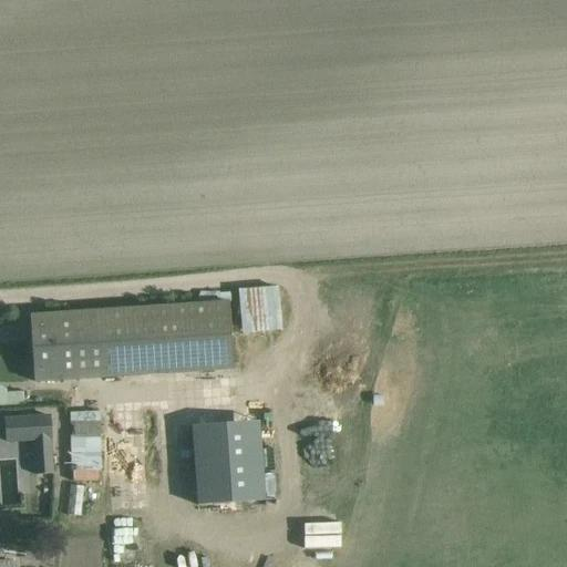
[(278,288),(239,291),(243,340),(263,339),(263,332),(280,331),(278,288)]
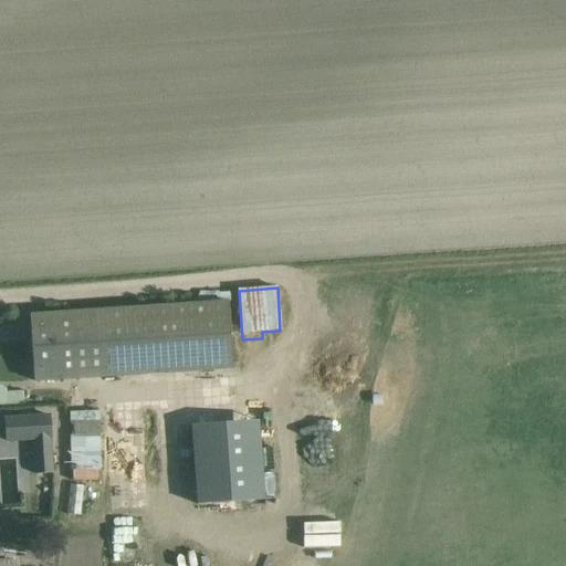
[(198,293),(198,303),(31,315),(35,381),(232,369),(228,302),(232,301),(231,291),(198,293)]
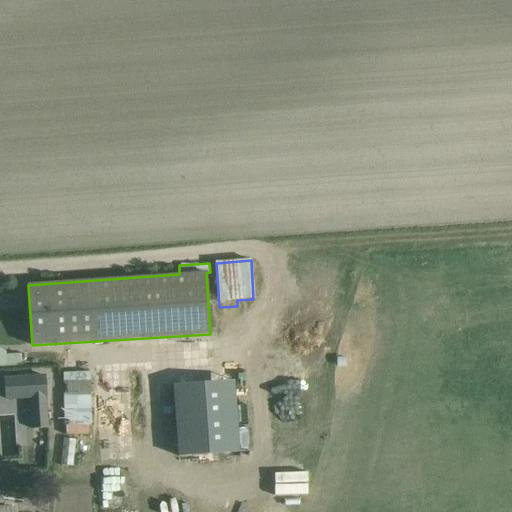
[(0,364),(25,363),(24,353),(6,355),(6,353),(0,350),(0,364)]
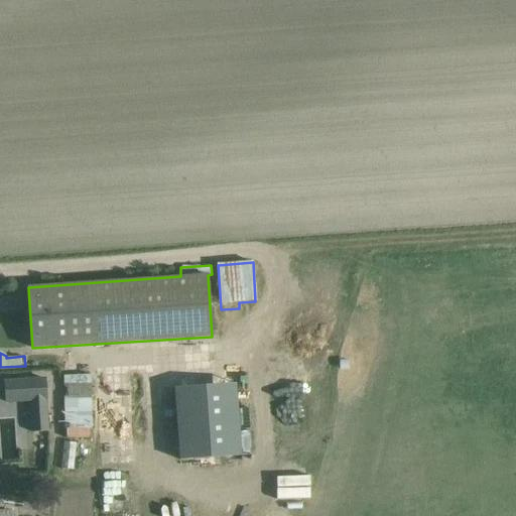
[(91,377),(65,376),(65,429),(67,429),(67,438),(90,438),(90,429),(92,429),(91,377)]
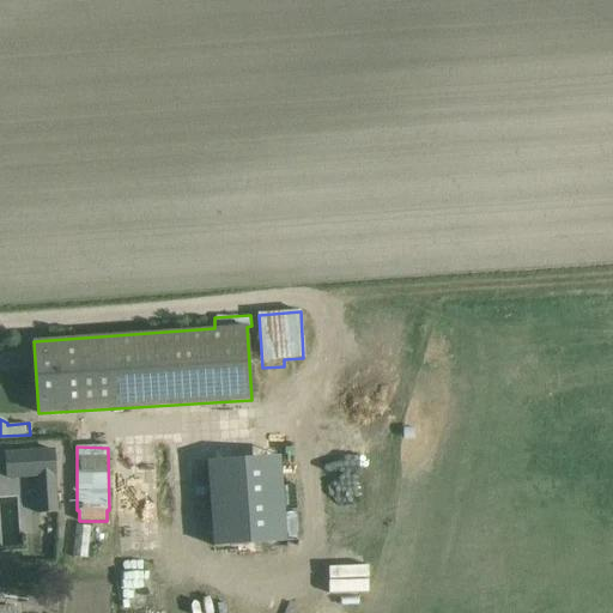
[(211,545),(285,540),(279,450),(205,455),(211,545)]
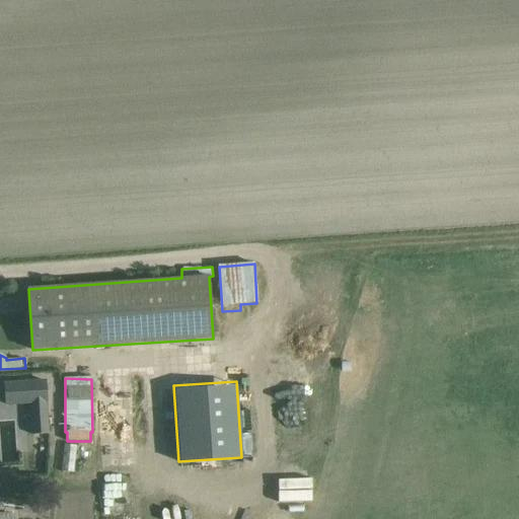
[(36,432),(48,432),(46,387),(0,388),(0,393),(1,421),(13,421),(15,464),(38,463),(36,432)]
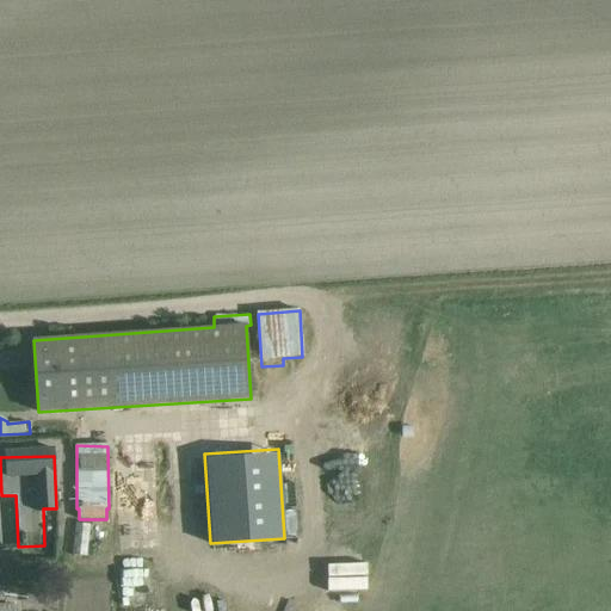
[(90,525),(76,524),(72,555),(86,556),(90,525)]
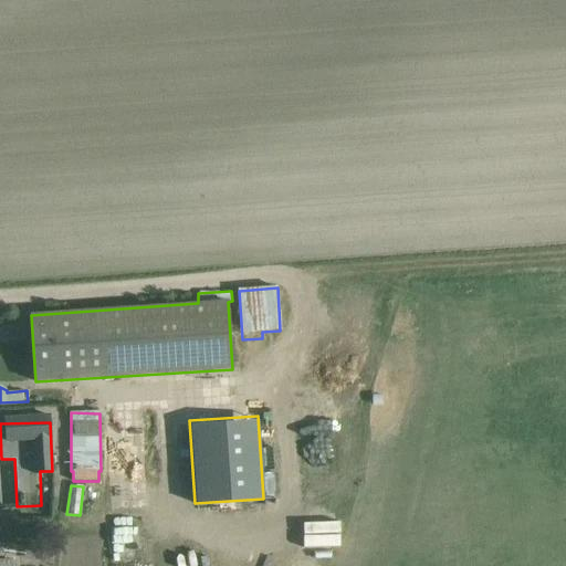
[(304,501),(305,538),(322,538),(321,501),(304,501)]
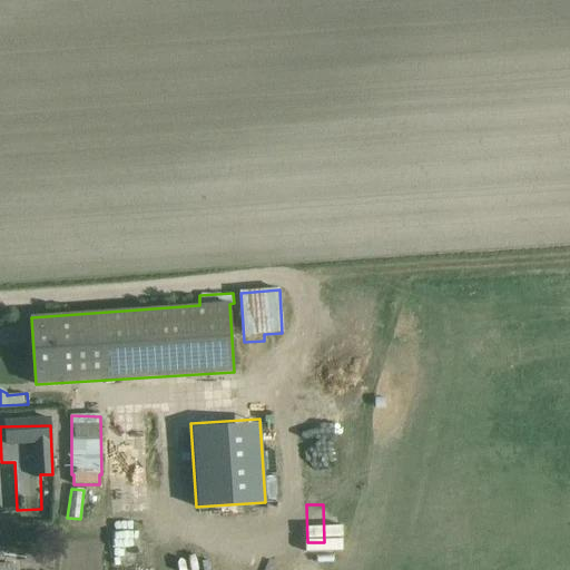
[(136,562),(136,529),(116,530),(116,562),(136,562)]
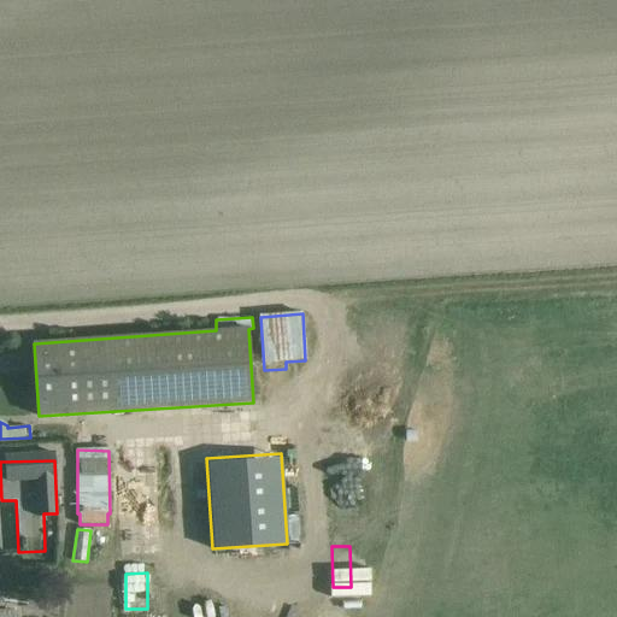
All buildings are outlined.
